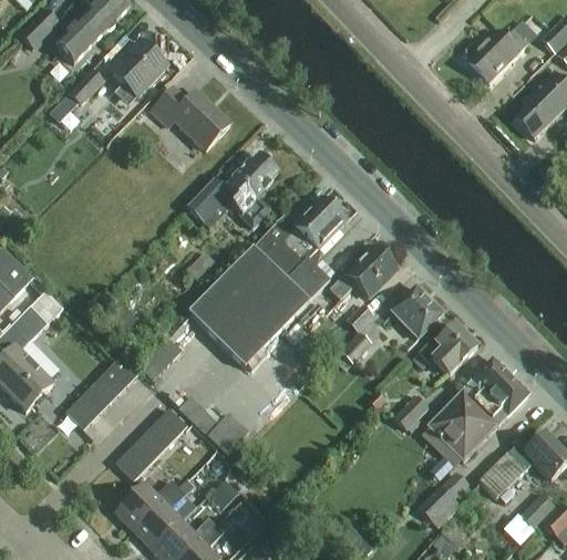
[(114,19),(129,4),(124,0),(81,0),(78,3),(86,11),(54,44),(73,62),(106,28),(110,28),(114,23),(114,19)]
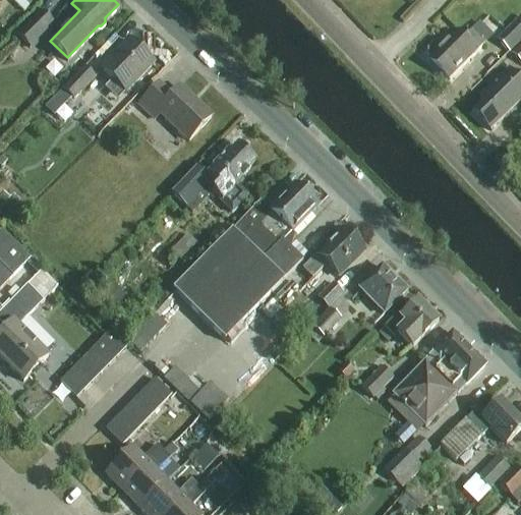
[(16,32),(32,47),(56,22),(41,7),(16,32)]
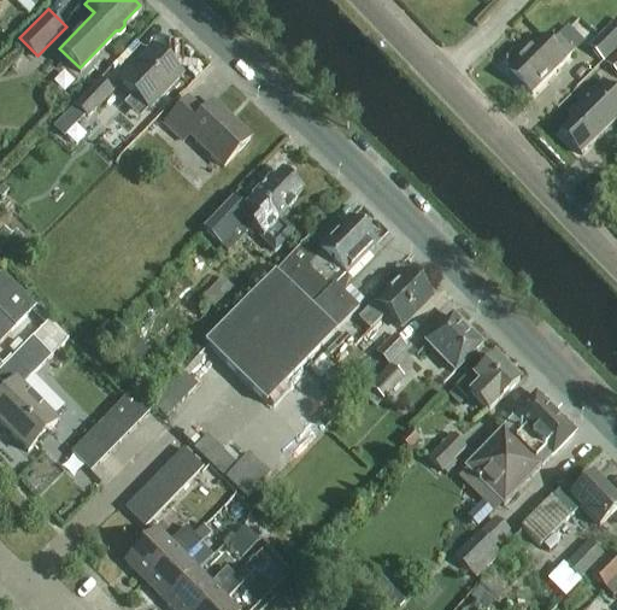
[(616,15),(589,42),(606,59),(616,48),(616,15)]
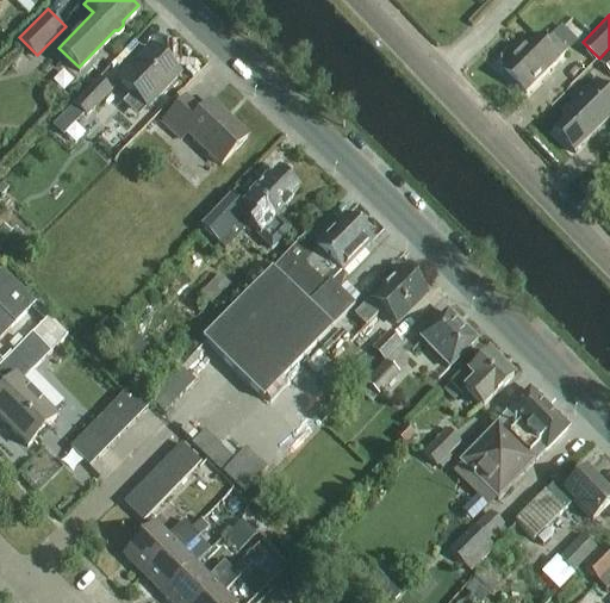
[(537,32),(518,51),(515,48),(506,48),(500,54),(500,61),(504,64),(503,67),(526,89),(568,47),(567,47),(574,39),(561,26),(554,33),(553,32),(545,39),(537,32)]
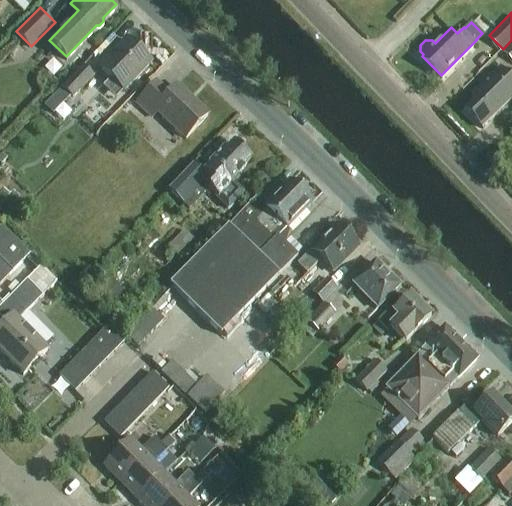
[(149,59),(125,36),(98,65),(122,88),(149,59)]
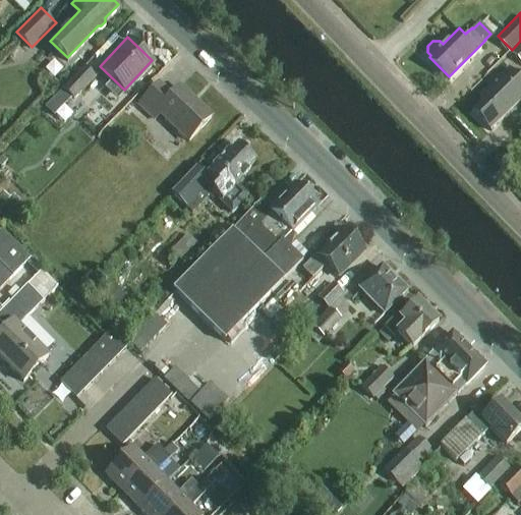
[(61,86),(73,97),(96,73),(83,62),(61,86)]
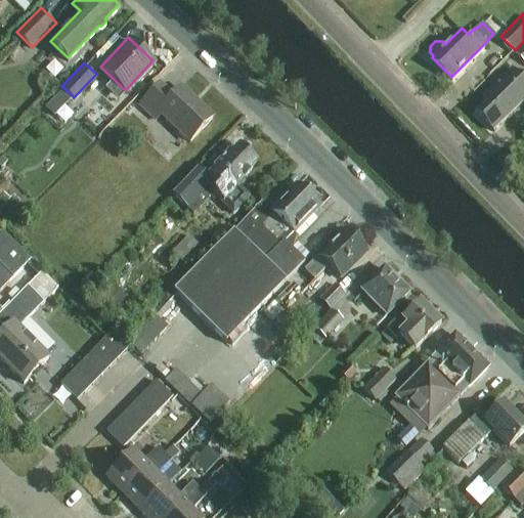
[(476,110),(493,128),(523,97),(523,77),(512,65),(488,87),(493,92),(476,110)]
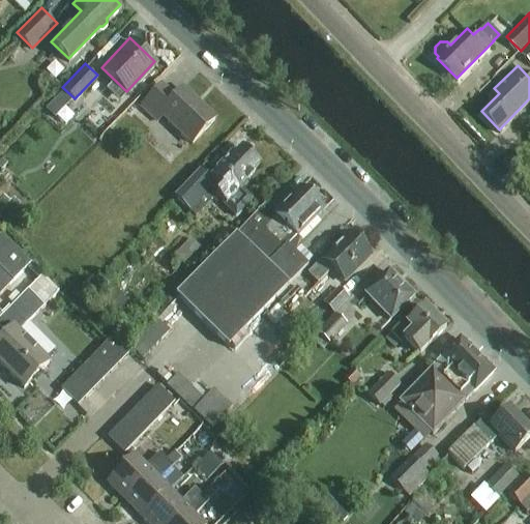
[(213,116),(181,85),(173,94),(159,81),(140,103),(156,118),(162,112),(192,140),(213,116)]
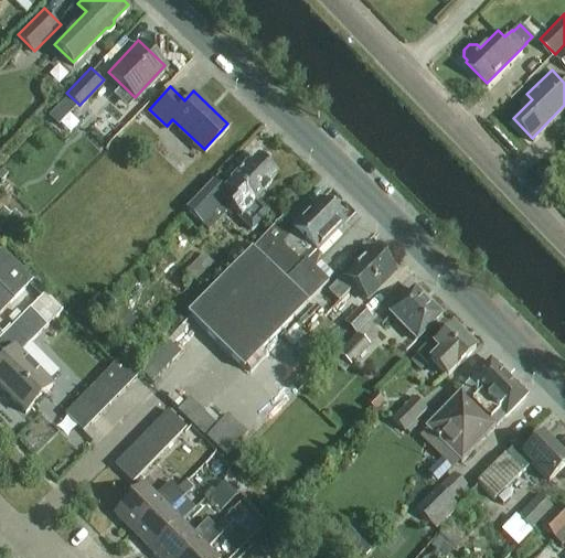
[(57,122),(65,115),(54,105),(48,113),(57,122)]
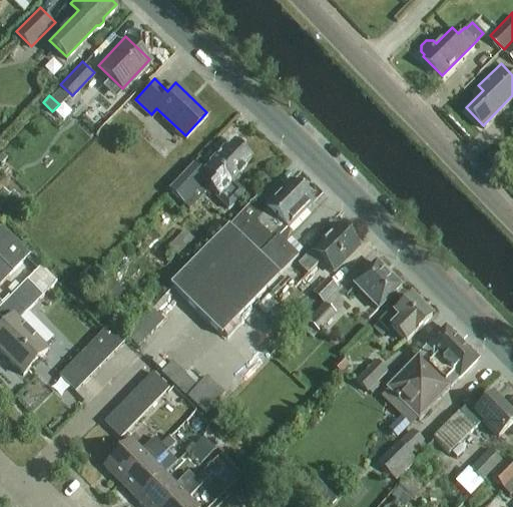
[(203,170),(193,160),(167,188),(187,207),(207,186),(227,205),(241,190),(231,180),(237,174),(236,174),(242,167),(240,165),(249,156),(244,152),(247,149),(238,141),(236,144),(232,141),(227,146),(225,144),(207,163),(208,164),(203,170)]
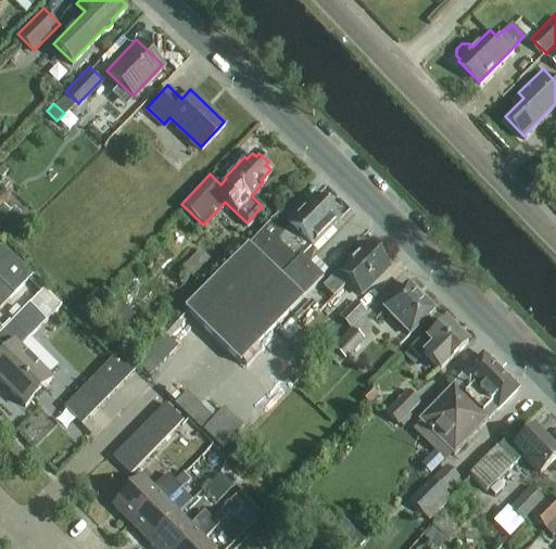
[(338,216),(314,193),(289,218),(279,208),(184,306),(238,359),(321,275),(300,254),(338,216)]
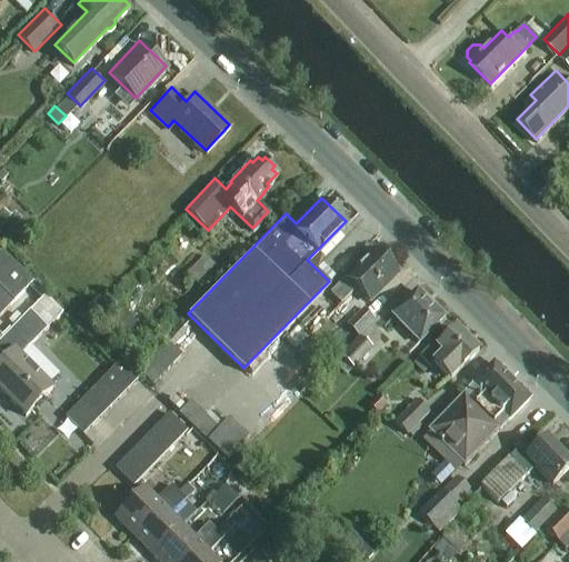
[(0,311),(13,298),(32,279),(0,248),(0,247),(0,311)]
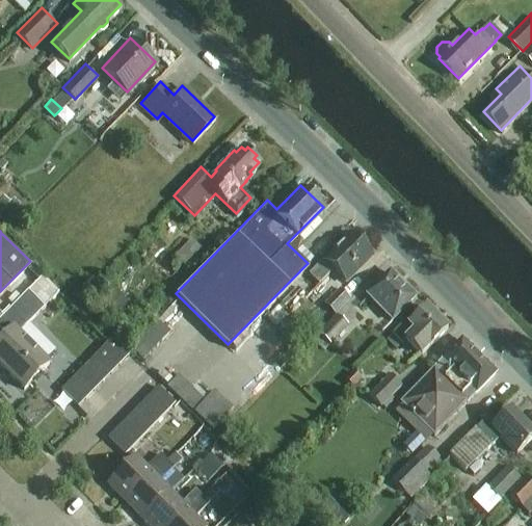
[(330,247),(307,271),(317,282),(331,267),(343,279),(370,253),(349,233),(333,250),(330,247)]
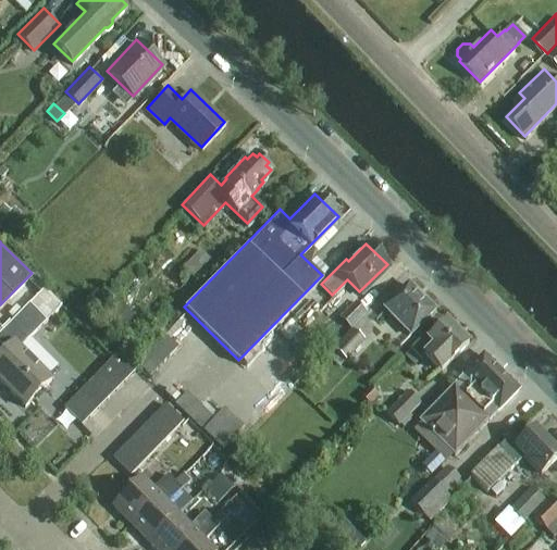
[(199,245),(181,263),(190,273),(208,254),(199,245)]
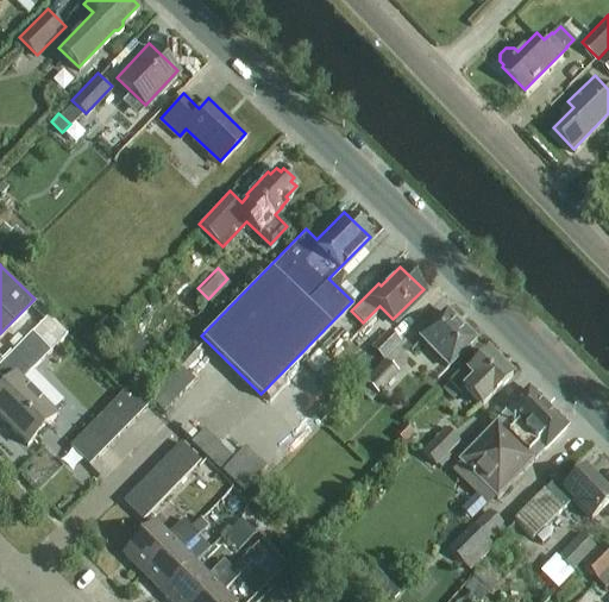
[(188,293),(186,296),(186,308),(188,312),(194,312),(198,308),(198,296),(194,293),(188,293)]
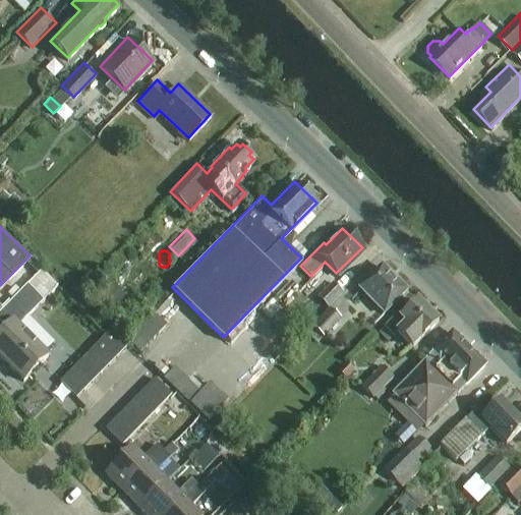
[(35,261),(30,266),(37,273),(42,268),(35,261)]
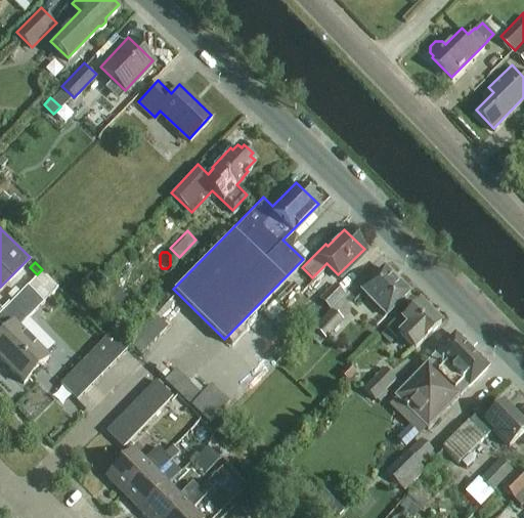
[(407,289),(383,265),(360,288),(385,312),(407,289)]
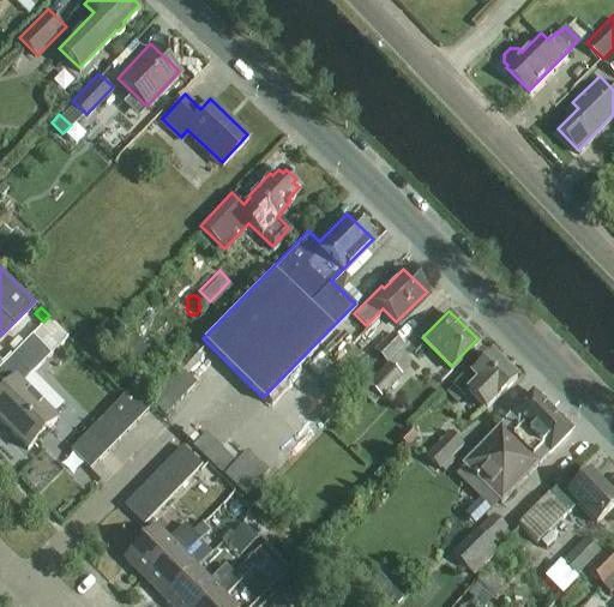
[(43,322),(31,334),(30,332),(0,362),(0,379),(5,385),(0,389),(0,419),(26,445),(55,416),(19,380),(67,334),(49,316),(43,322)]
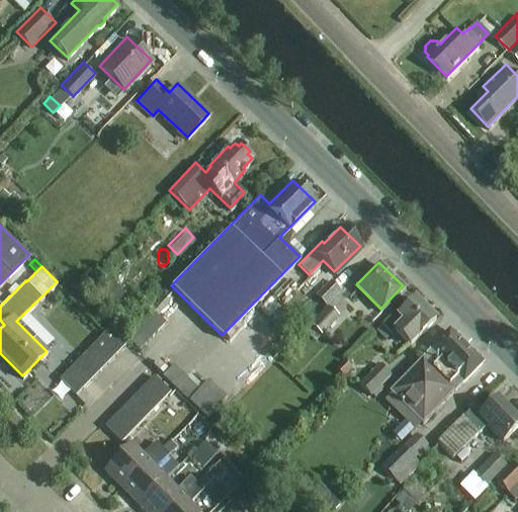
[(112,306),(125,291),(110,276),(96,290),(112,306)]
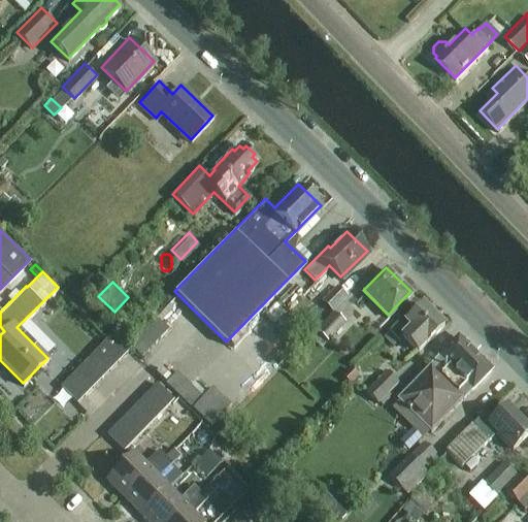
[(322,298),(332,307),(348,292),(337,282),(322,298)]
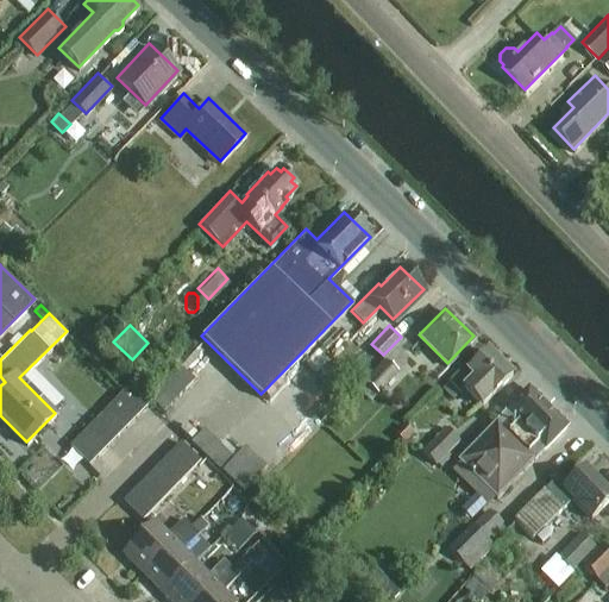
[(463,363),(449,378),(443,384),(453,395),(464,386),(481,402),(510,372),(485,347),(466,367),(463,363)]
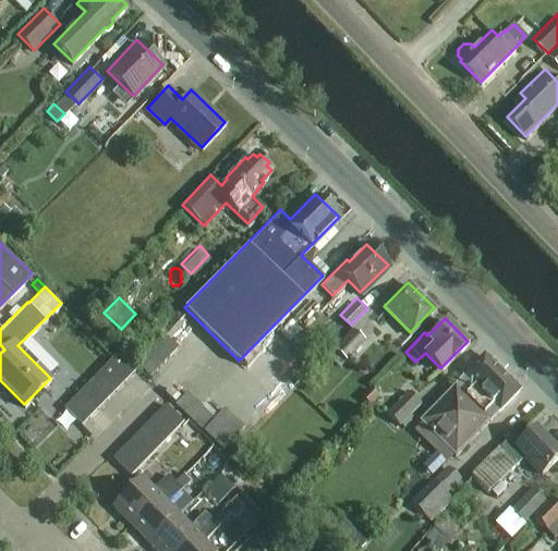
[(334,346),(346,357),(365,337),(353,326),(334,346)]
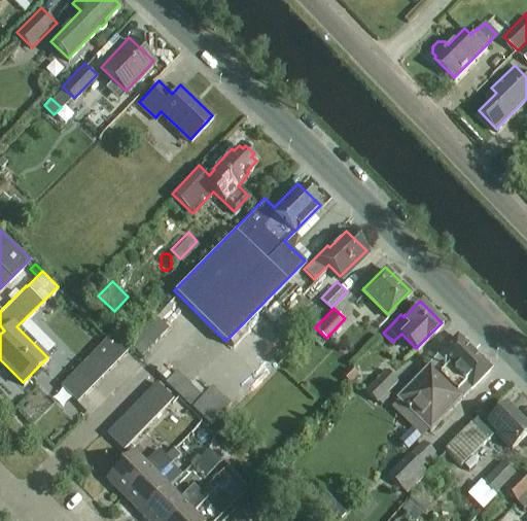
[(141,353),(167,325),(155,315),(130,342),(141,353)]
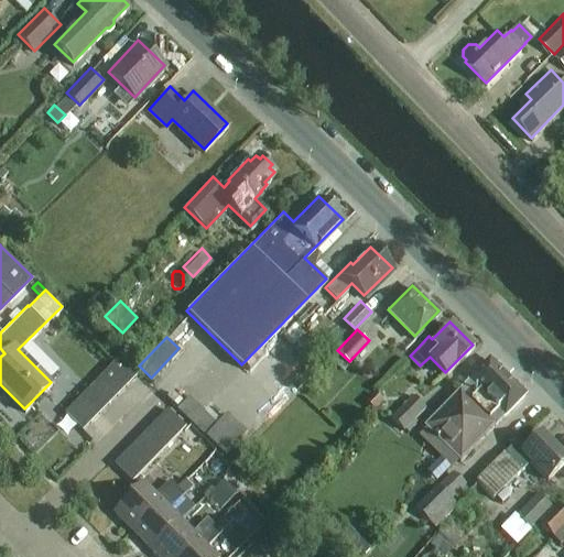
[(302,351),(308,363),(325,353),(317,341),(302,351)]
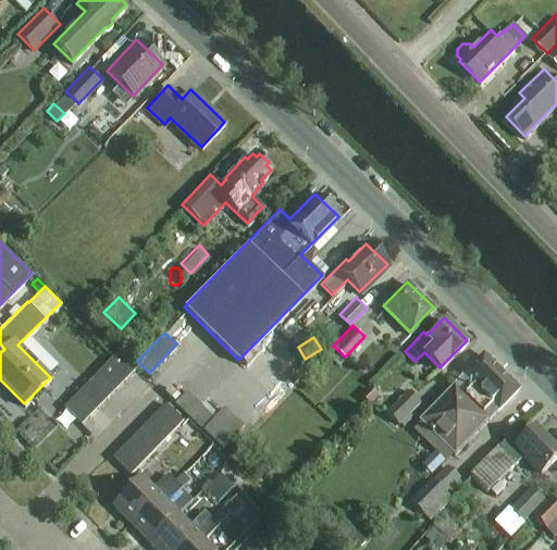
[(107,359),(125,377),(135,367),(116,349),(107,359)]
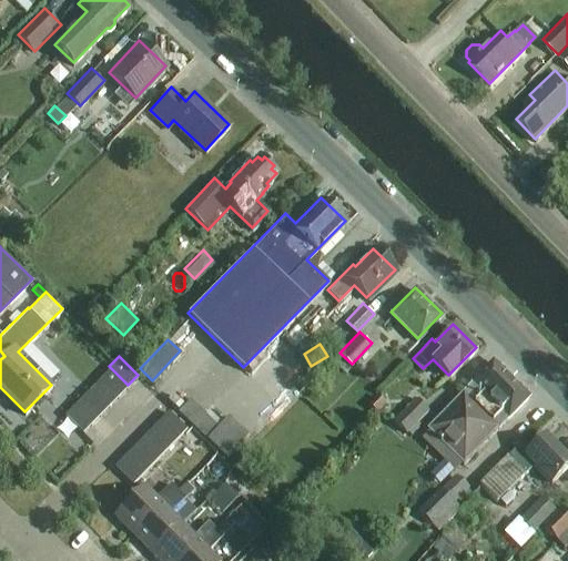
[(497,426),(527,394),(492,359),(462,390),(497,426)]
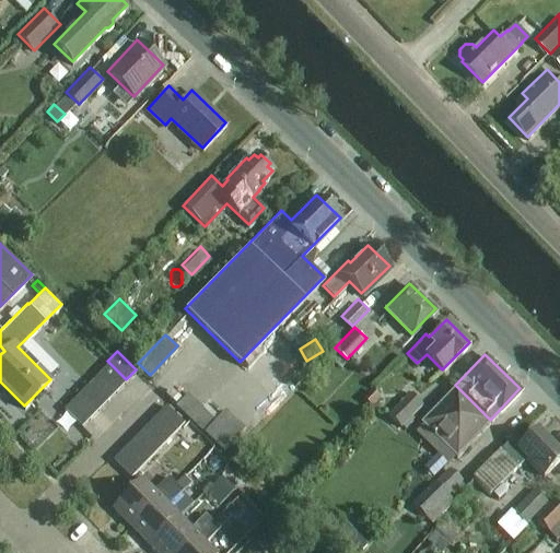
[(241,374),(266,386),(275,367),(249,355),(241,374)]
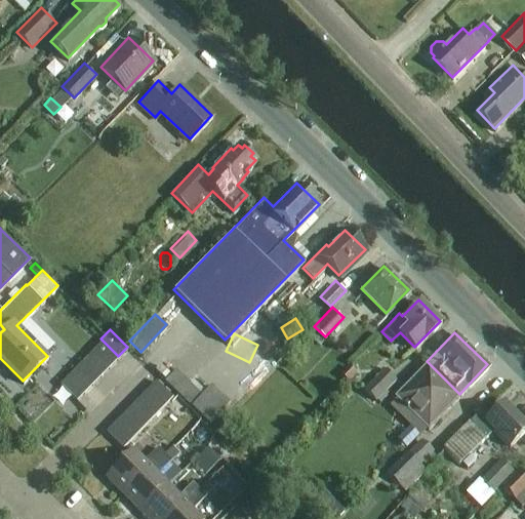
[(168,345),(182,354),(188,346),(174,336),(168,345)]
